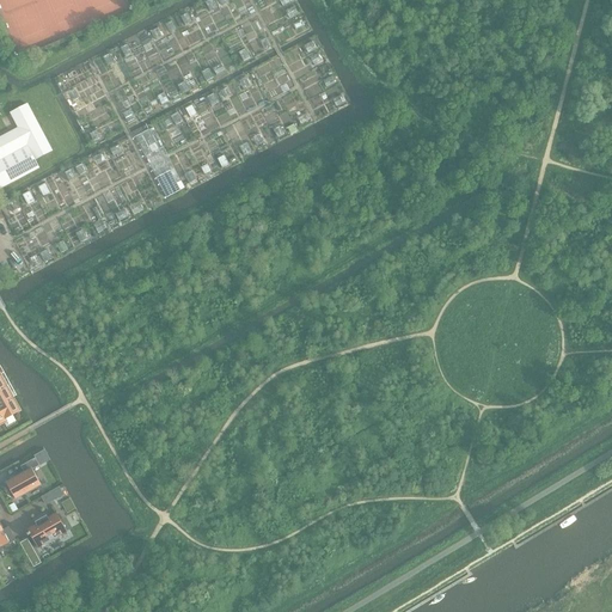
[(18,129),(0,138),(0,185),(37,166),(35,160),(50,151),(26,105),(11,115),(18,129)]
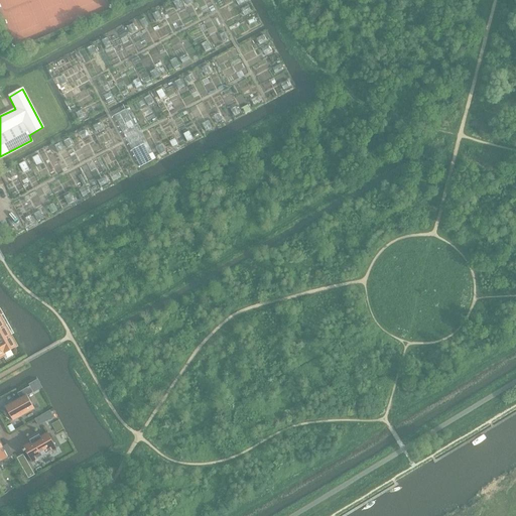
[(138,124),(130,108),(114,116),(123,132),(138,124)]
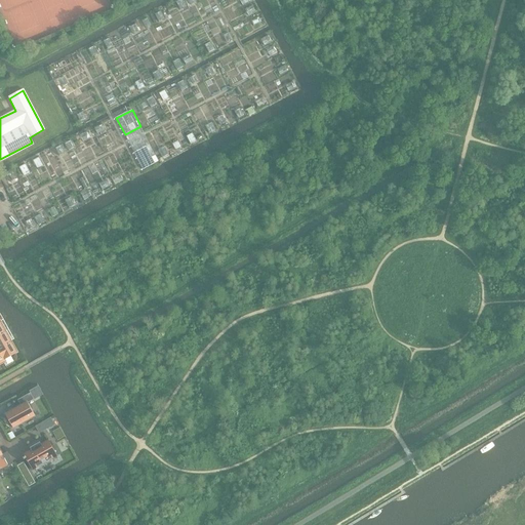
[(147,147),(134,153),(144,169),(159,161),(157,156),(153,158),(147,147)]
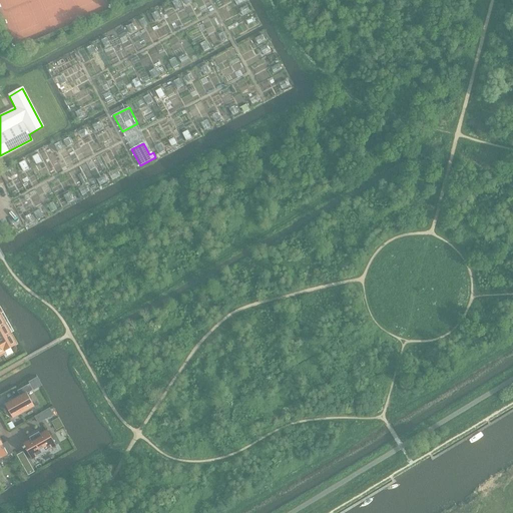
[(0,319),(0,356),(4,354),(3,353),(15,346),(0,319)]
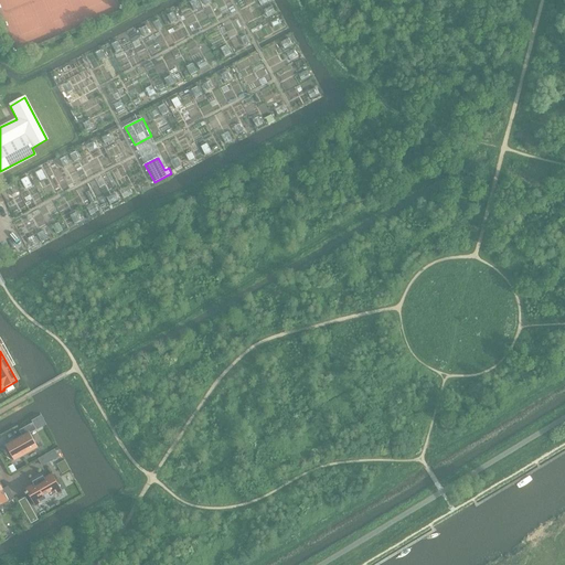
[(30,434),(36,430),(33,424),(20,430),(23,438),(7,447),(14,461),(38,448),(30,434)]
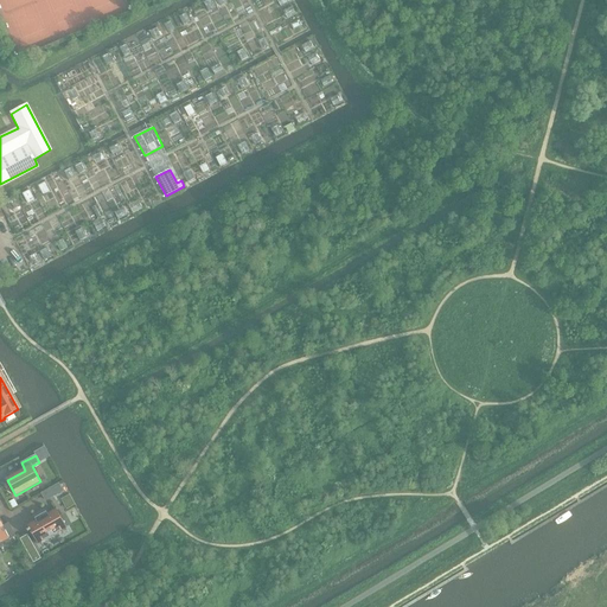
[(58,484),(42,493),(46,500),(63,491),(58,484)]
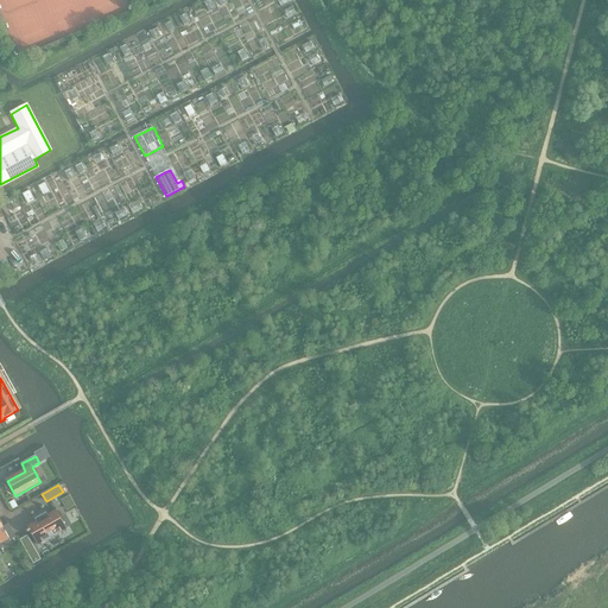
[(62,500),(67,511),(75,506),(70,496),(62,500)]
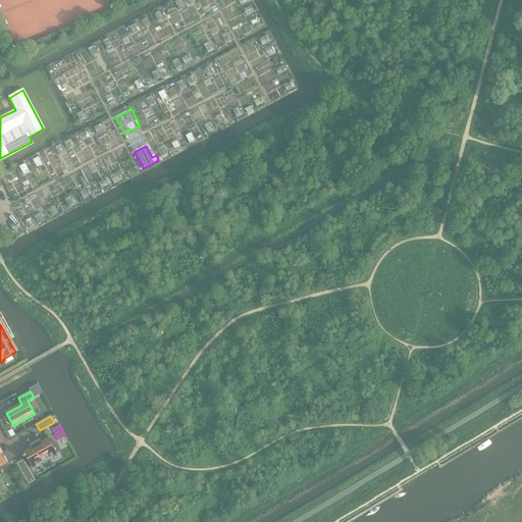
[(33,448),(24,453),(25,455),(23,456),(24,458),(27,457),(33,467),(41,462),(42,464),(49,460),(48,458),(57,453),(49,438),(41,444),(40,441),(32,447),(33,448)]
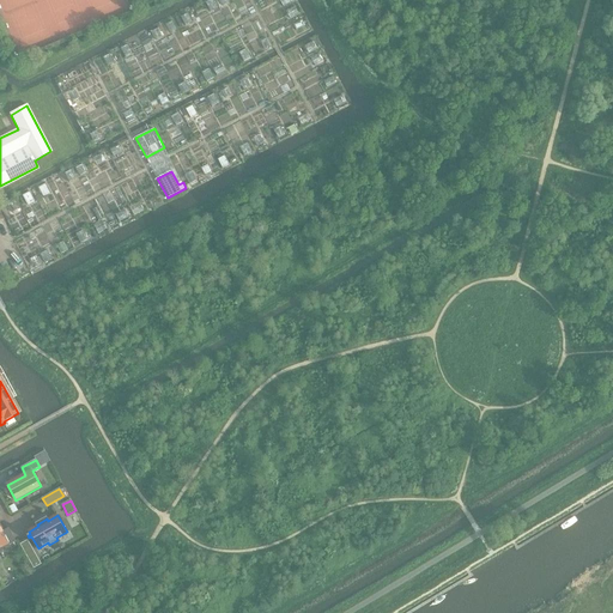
[(0,551),(1,553),(10,547),(10,546),(17,542),(8,528),(2,532),(0,526),(0,551)]
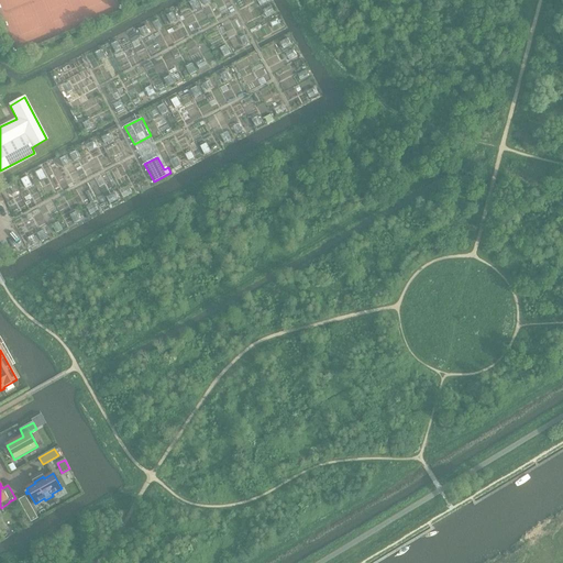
[(20,500),(24,509),(31,506),(25,497),(20,500)]
